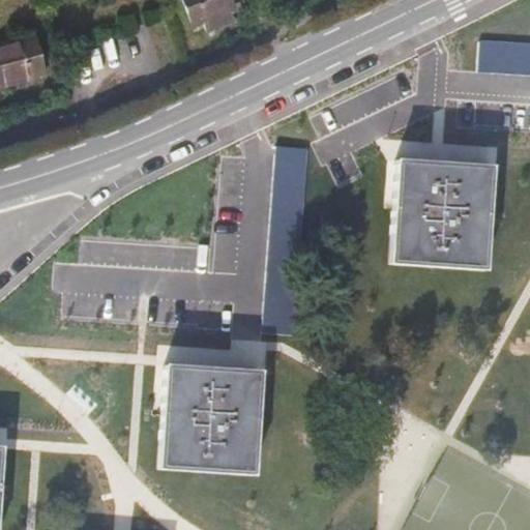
[(206,30),(232,22),(230,12),(235,10),(232,0),(183,0),(190,23),(203,20),(206,30)]
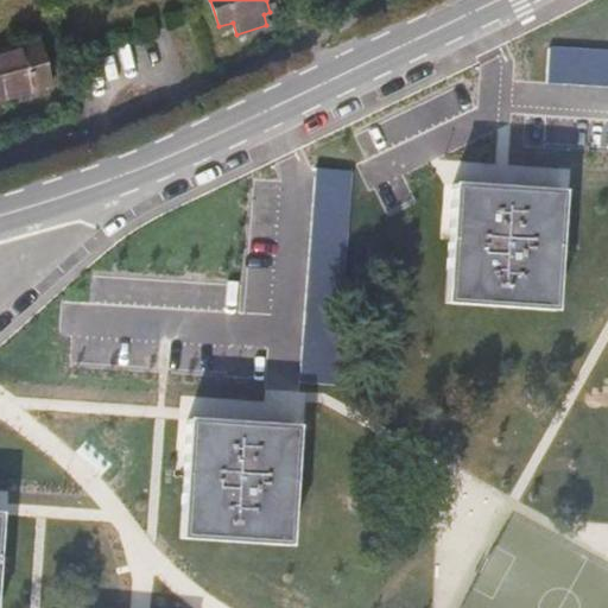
[(39,40),(0,51),(0,100),(54,86),(39,40)]
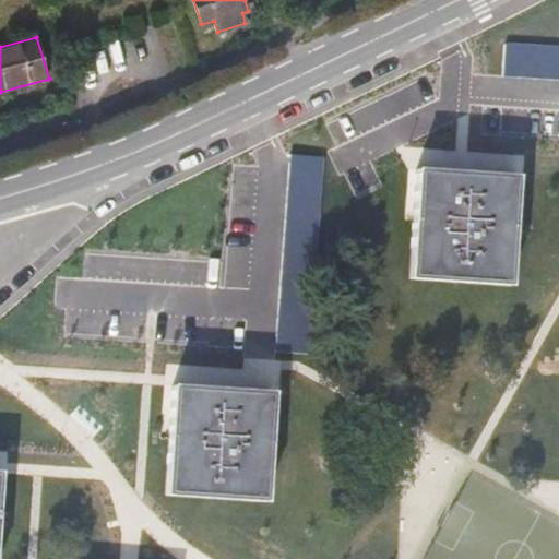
[(558,45),(504,44),(503,76),(558,79),(558,45)]
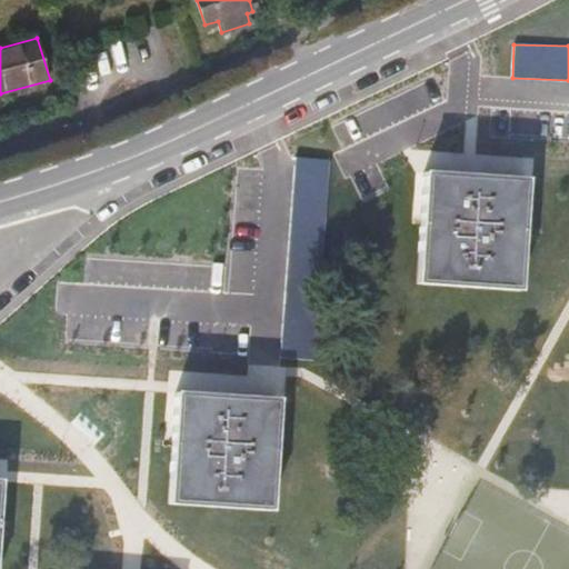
[(297,162),(281,349),(313,351),(328,165),(297,162)]
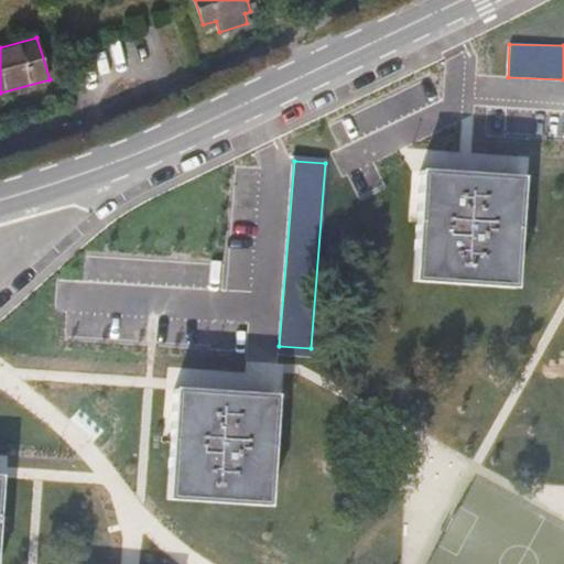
[(517,180),(449,176),(419,174),(412,282),(511,288),(517,180)]
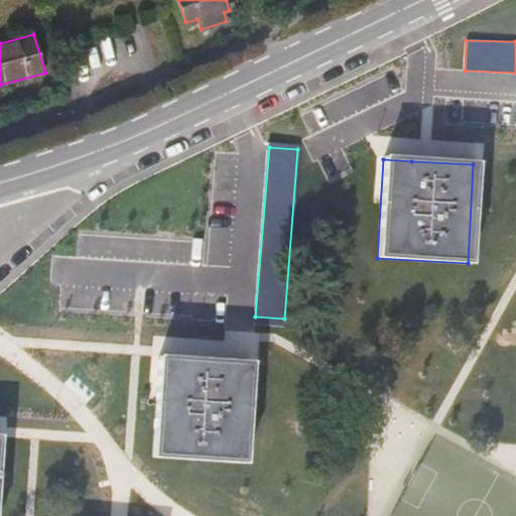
[(249,366),(197,362),(157,360),(151,456),(243,462),(249,366)]
